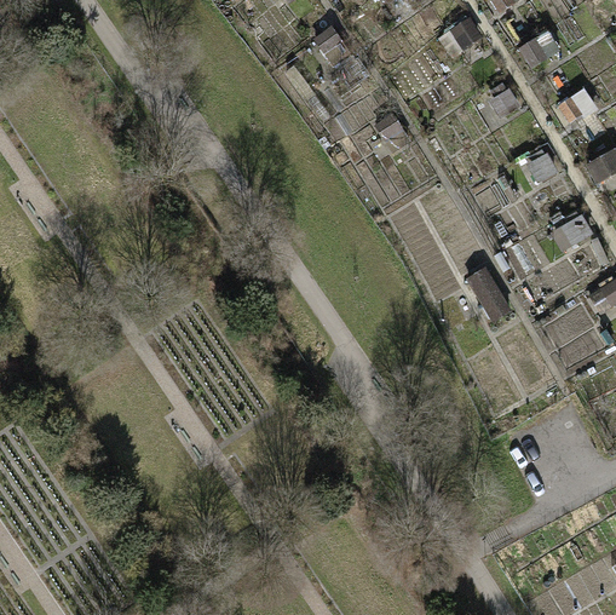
[(489,0),(498,11),(512,0),(489,0)]
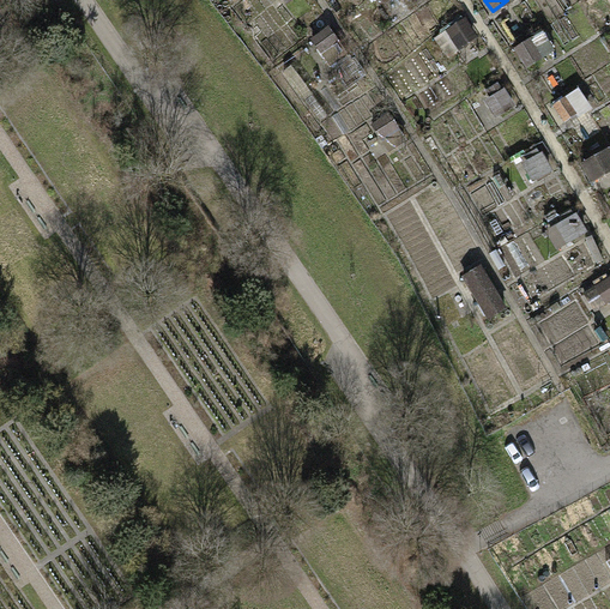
[(461,16),(445,28),(458,47),(475,34),(461,16)]
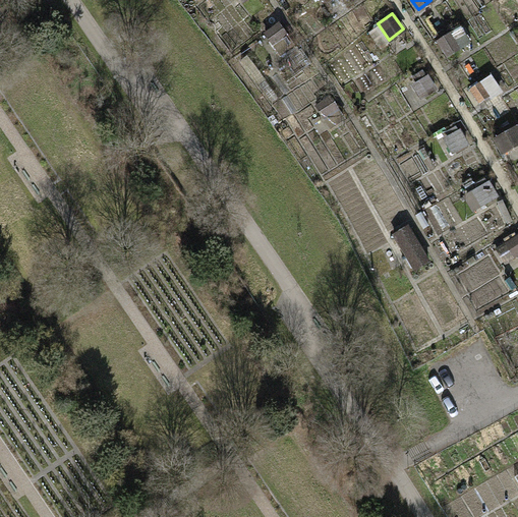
[(277,19),(261,32),(272,46),(288,34),(277,19)]
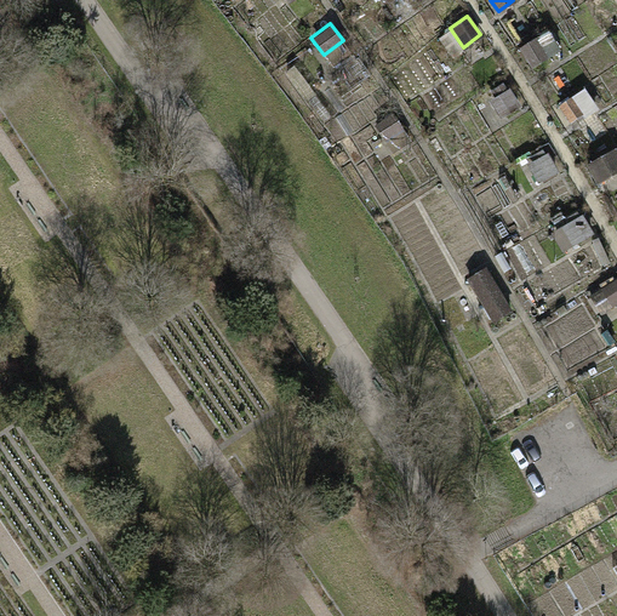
[(507,89),(490,101),(501,117),(518,104),(507,89)]
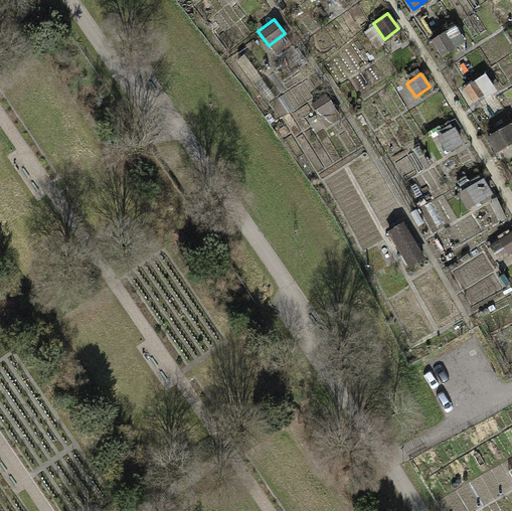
[(486,73),(465,83),(473,101),(494,90),(486,73)]
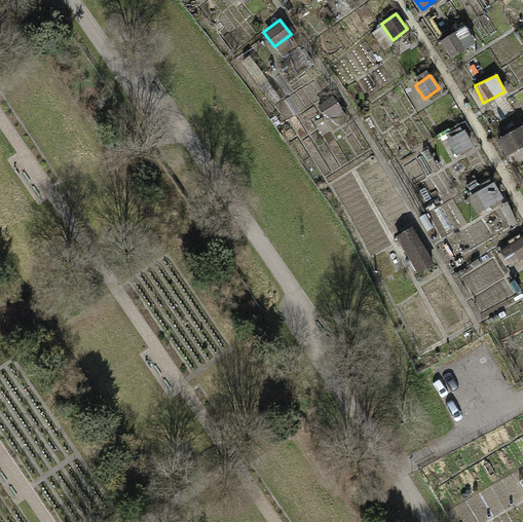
[(331,94),(314,106),(326,120),(342,107),(331,94)]
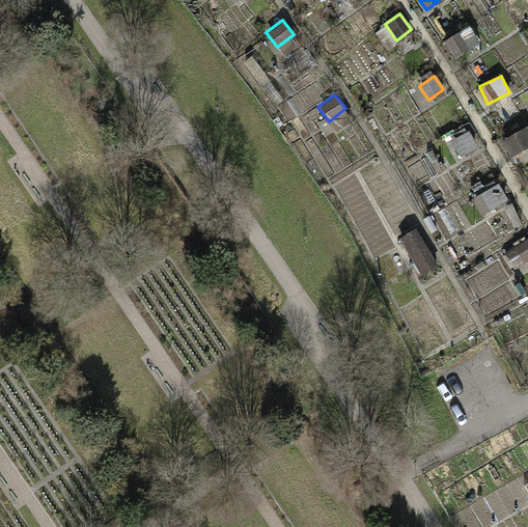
[(513,156),(527,150),(527,128),(507,136),(513,156)]
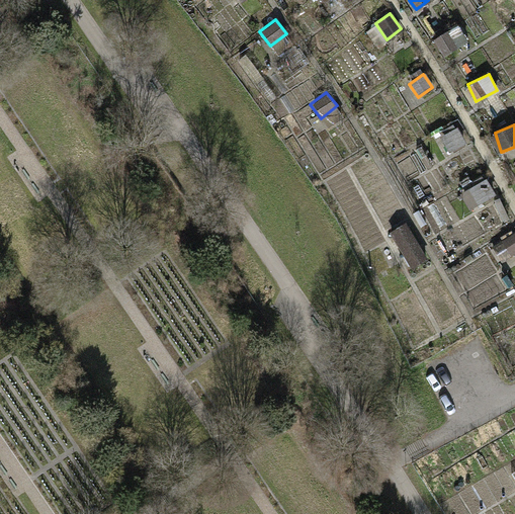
[(454,127),(440,138),(450,151),(464,141),(454,127)]
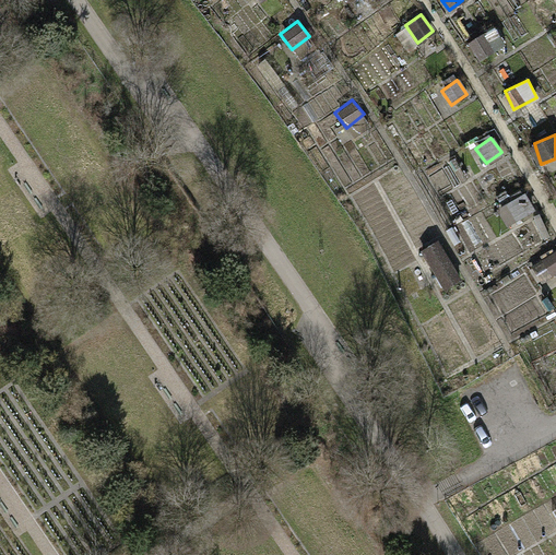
[(520,191),(505,202),(515,216),(530,205),(520,191)]
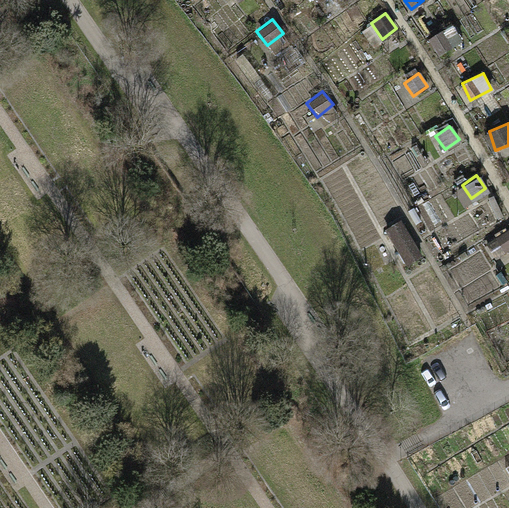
[(398,219),(384,227),(405,262),(418,254),(398,219)]
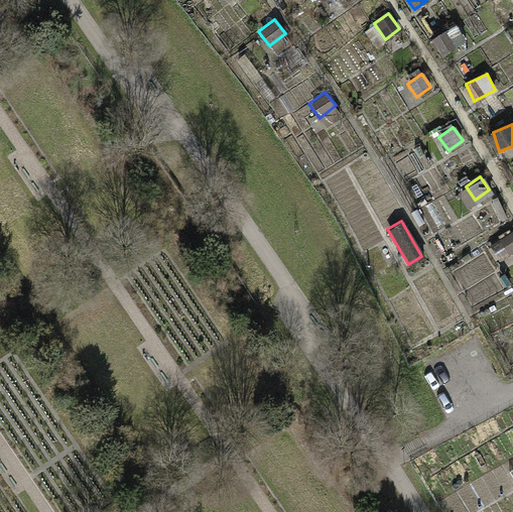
[(512,232),(510,228),(496,238),(505,251),(512,245),(512,232)]
